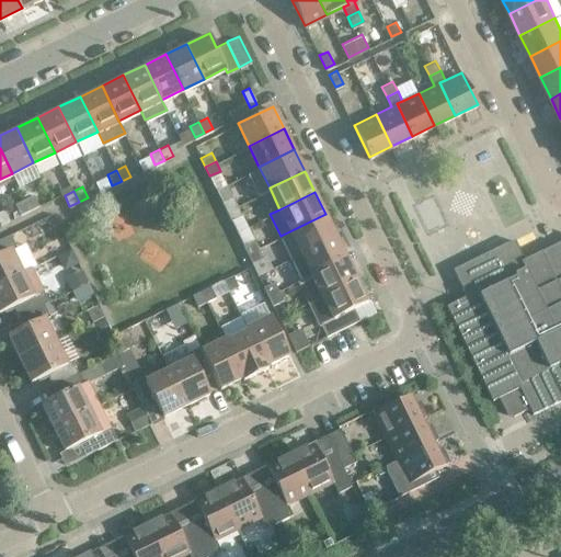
[(33,194),(24,199),(30,208),(38,204),(33,194)]
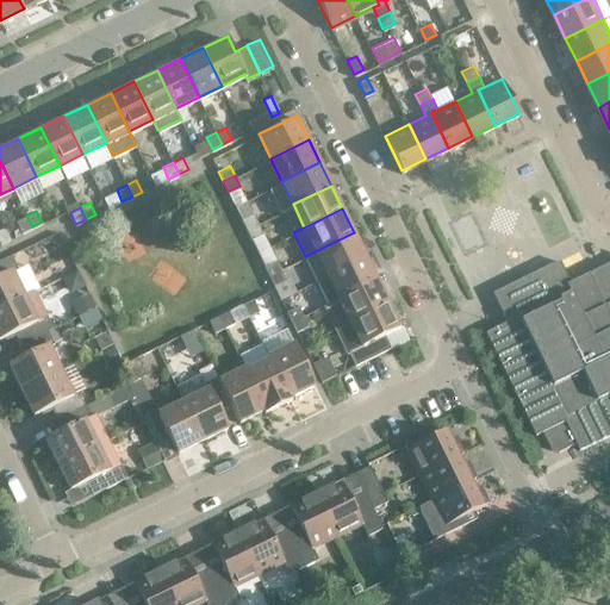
[(253,212),(241,218),(246,228),(257,222),(253,212)]
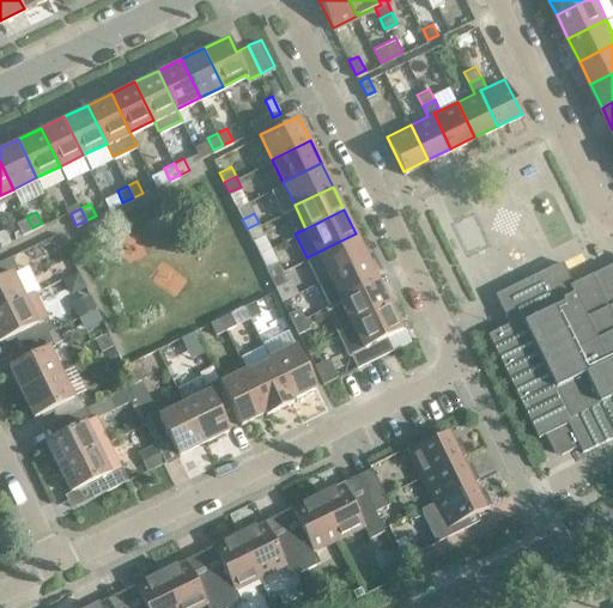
[(32,228),(26,217),(17,222),(23,232),(32,228)]
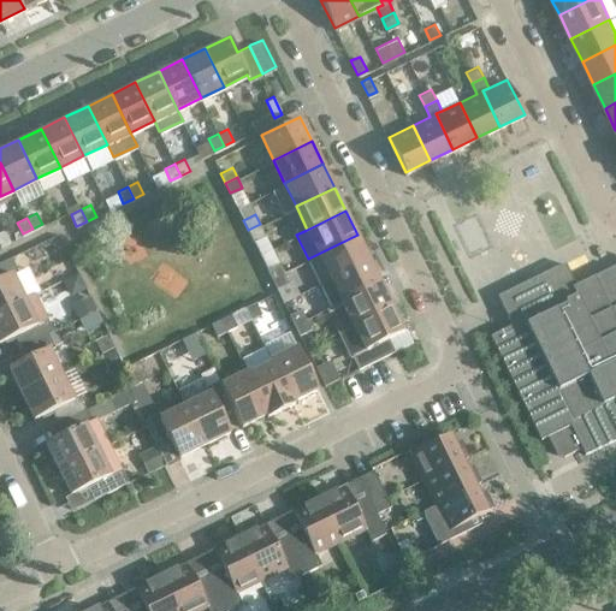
[(265,235),(260,224),(248,230),(253,239),(265,235)]
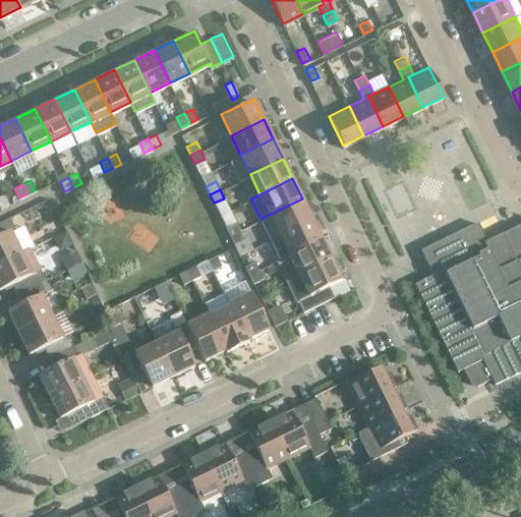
[(311,218),(302,198),(261,219),(270,238),(279,234),(311,218)]
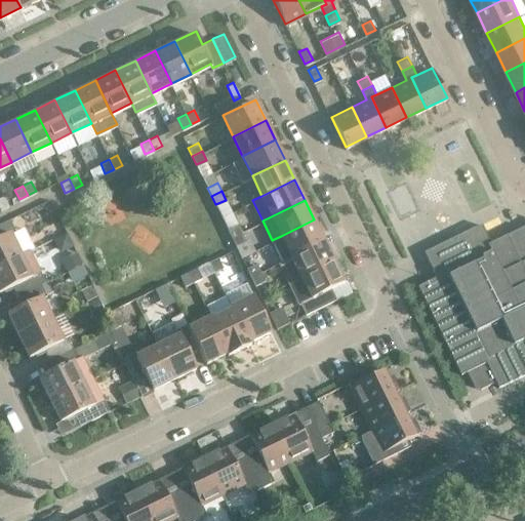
[(0,263),(21,253),(10,232),(15,230),(9,217),(0,222),(0,263)]
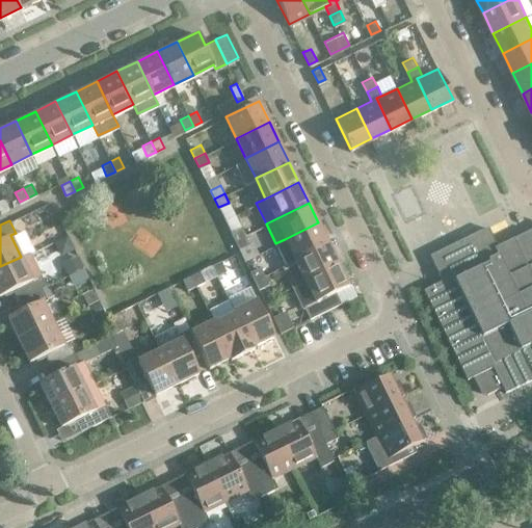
[(328,242),(318,222),(285,239),(295,259),(328,242)]
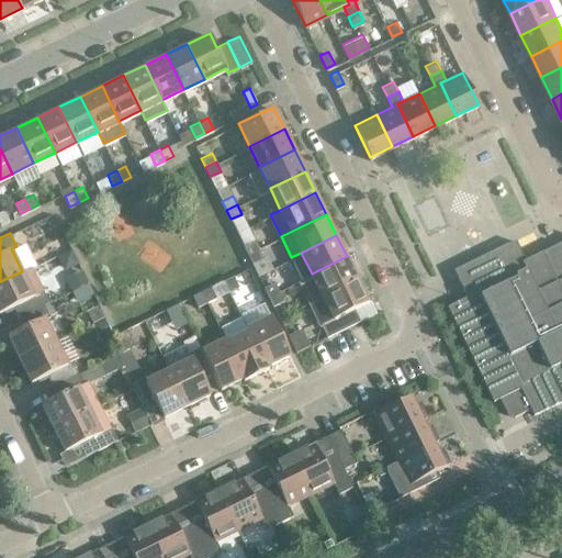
[(561,237),(561,241),(525,258),(518,246),(515,237),(453,268),(467,294),(447,304),(493,399),(499,395),(507,412),(514,414),(530,406),(534,412),(561,398),(561,237)]
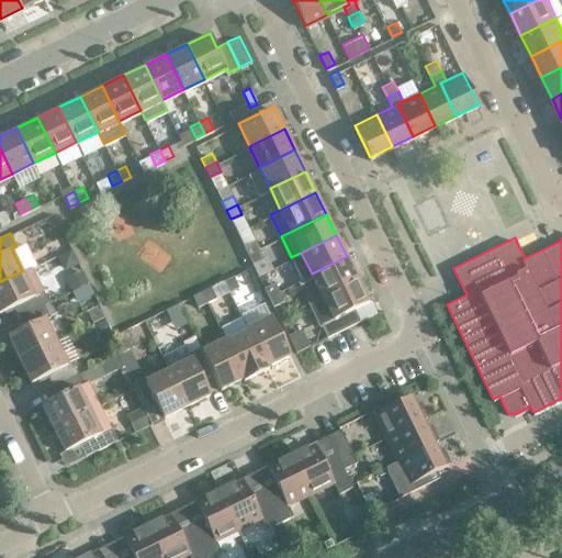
[(254,238),(243,243),(247,253),(258,247),(254,238)]
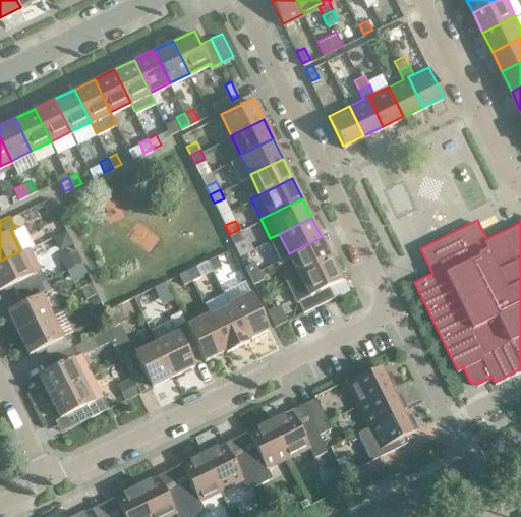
[(243,237),(239,229),(229,234),(233,242),(243,237)]
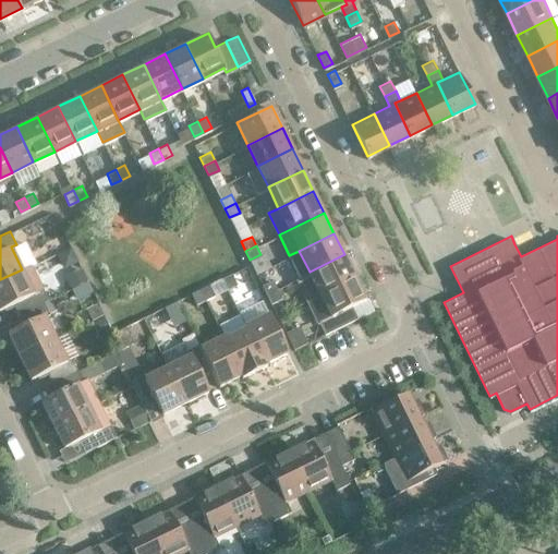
[(354,276),(344,254),(310,272),(298,277),(308,299),(354,276)]
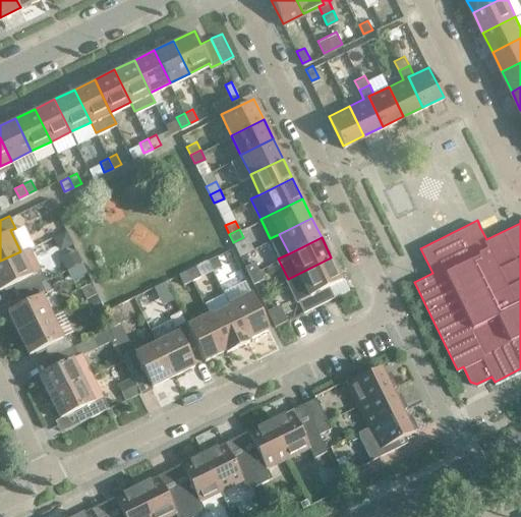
[(30,246),(20,251),(0,261),(0,287),(12,282),(16,292),(41,281),(45,278),(30,246)]
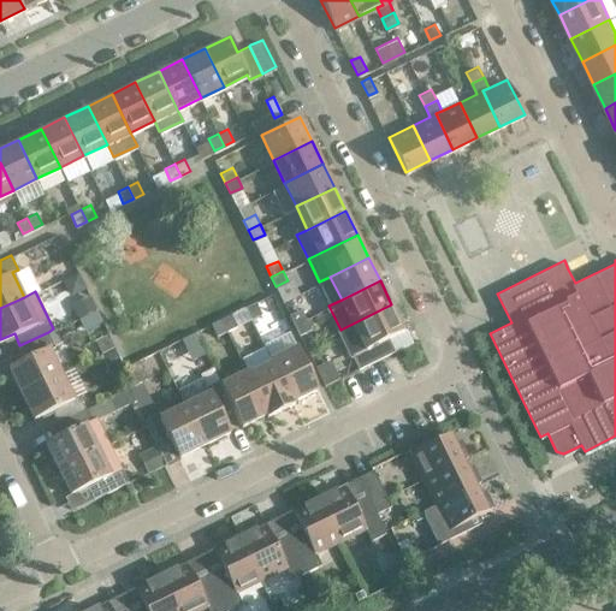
[(87,291),(75,297),(83,313),(95,307),(87,291)]
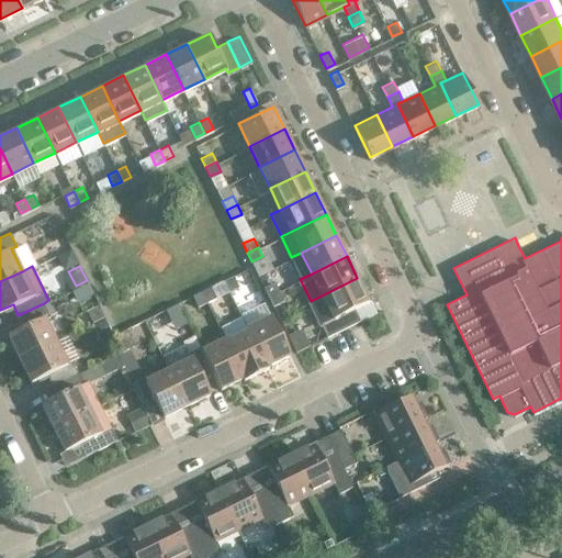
[(233,274),(224,278),(228,289),(238,285),(233,274)]
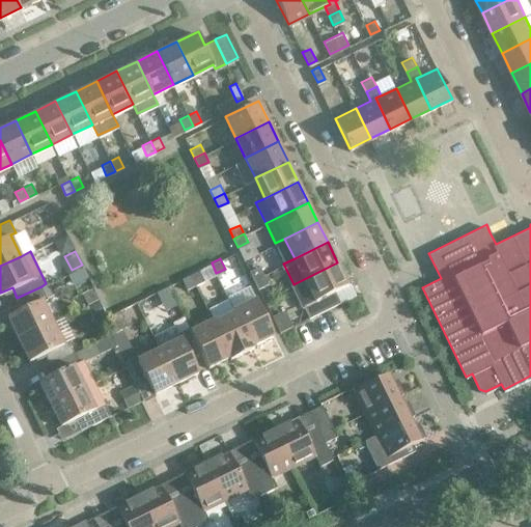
[(347,283),(337,262),(294,284),(309,316),(340,301),(334,289),(347,283)]
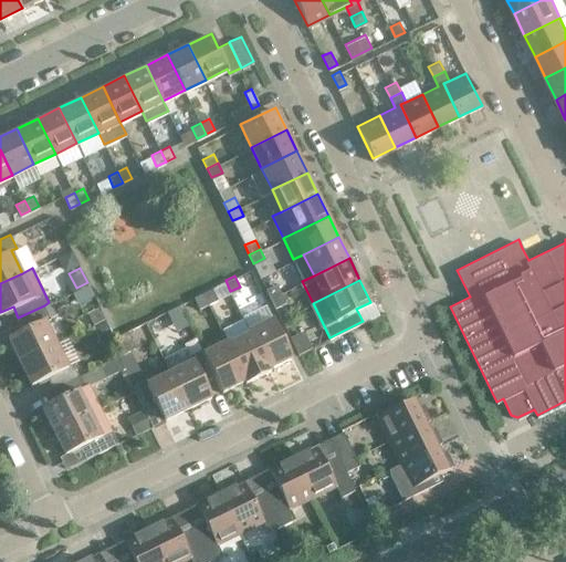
[(276,282),(265,288),(270,298),(281,292),(276,282)]
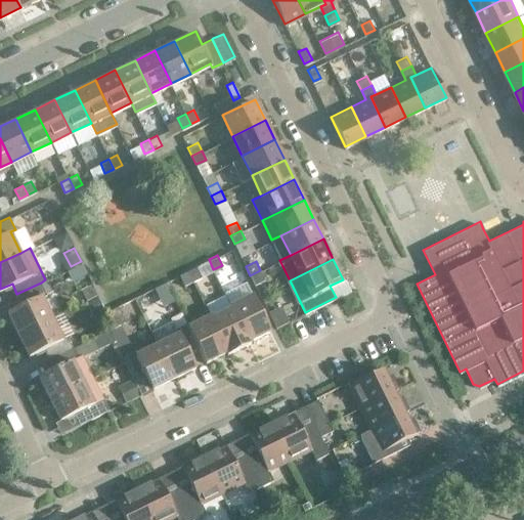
[(197,265),(187,270),(192,279),(201,275),(197,265)]
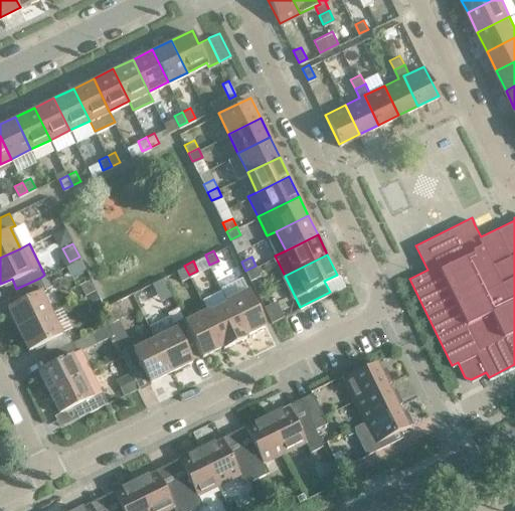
[(189,275),(184,266),(176,270),(181,279),(189,275)]
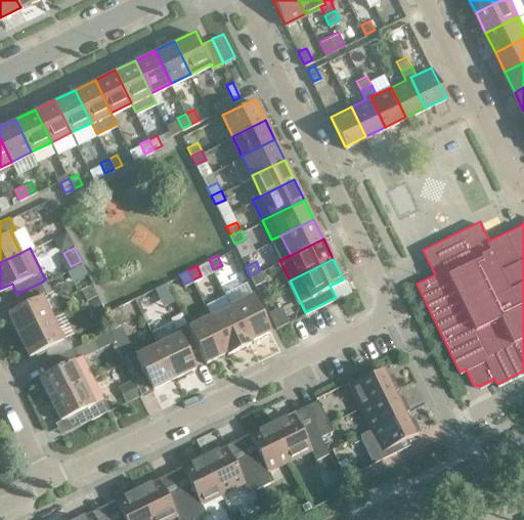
[(264,278),(260,270),(250,275),(254,284),(264,278)]
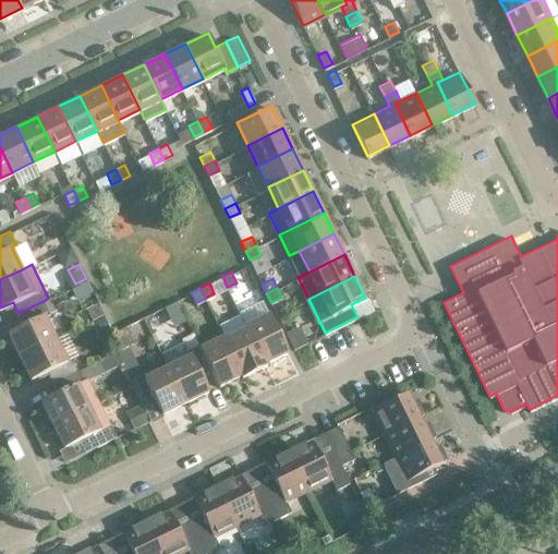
[(49,312),(44,301),(17,313),(23,324),(8,332),(19,354),(55,337),(45,315),(49,312)]
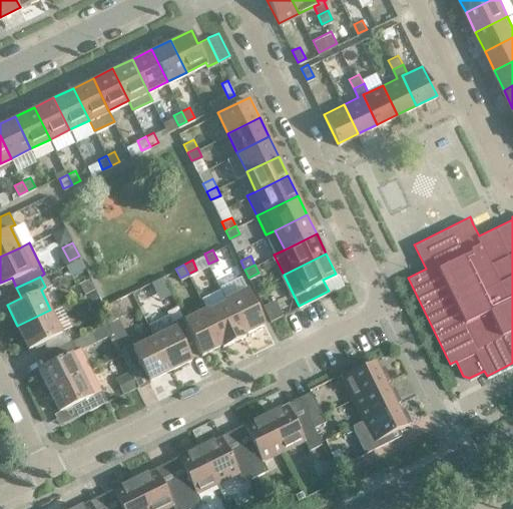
[(89,277),(79,282),(84,293),(94,287),(89,277)]
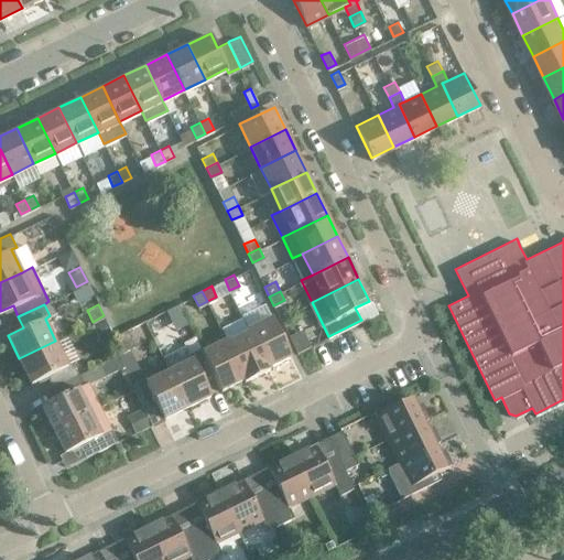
[(247,327),(248,330),(249,330),(267,366),(268,365),(291,355),(271,315),(247,327)]
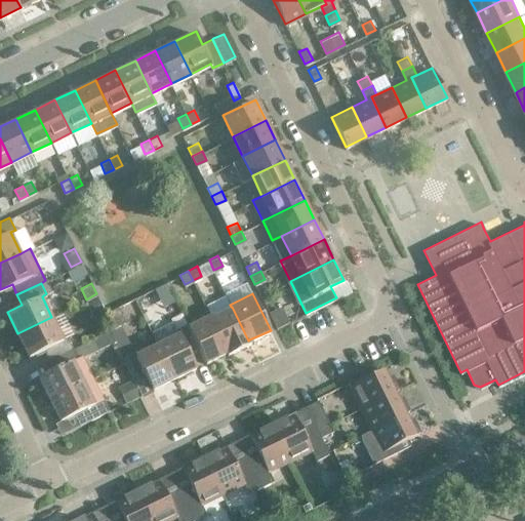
[(97,295),(86,301),(92,314),(104,308),(97,295)]
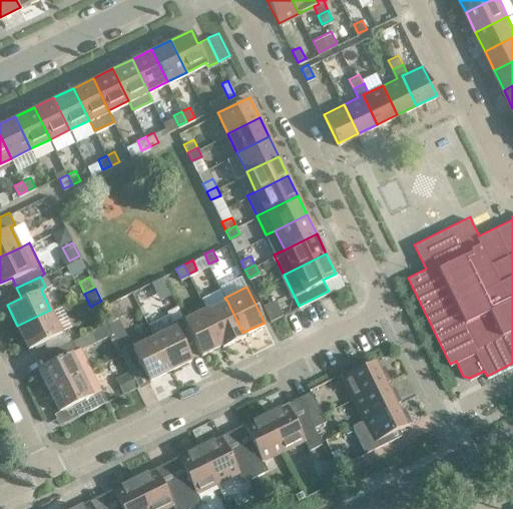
[(274,298),(262,304),(270,320),(282,314),(274,298)]
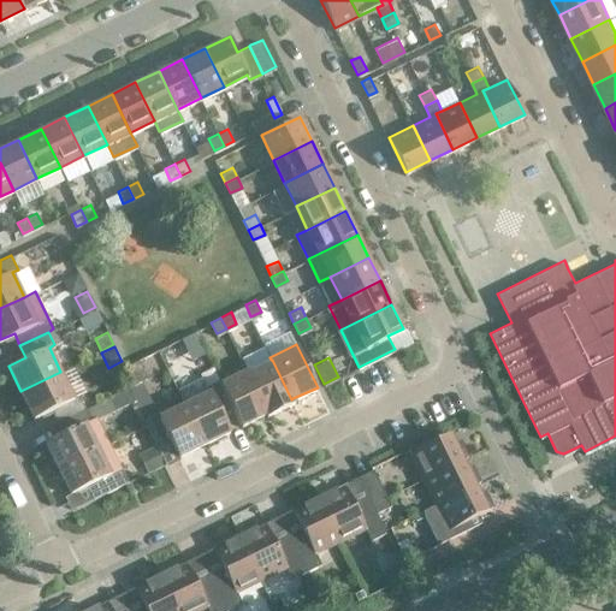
[(138,359),(125,365),(129,384),(147,375),(138,359)]
